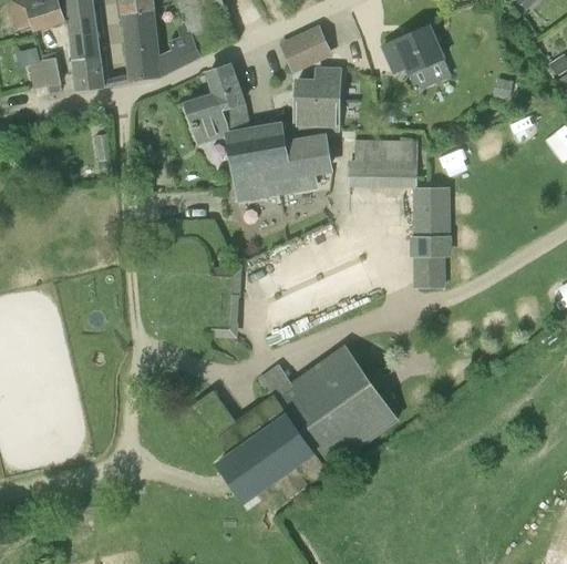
[(34,28),(65,18),(59,0),(26,0),(28,4),(13,9),(19,26),(33,21),(34,28)]
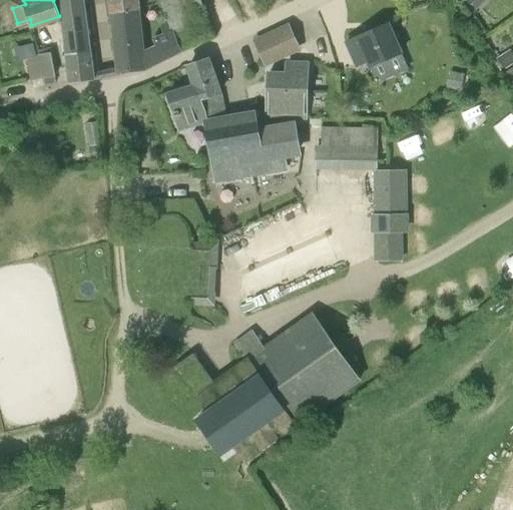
[(89,50),(82,0),(61,0),(63,14),(67,51),(89,50)]
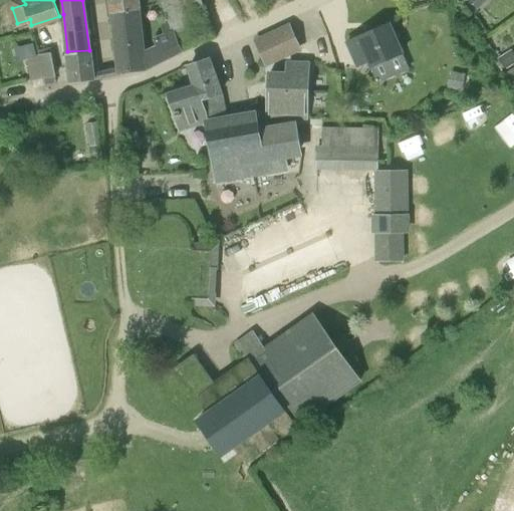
[(111,0),(113,11),(140,8),(139,0),(111,0)]
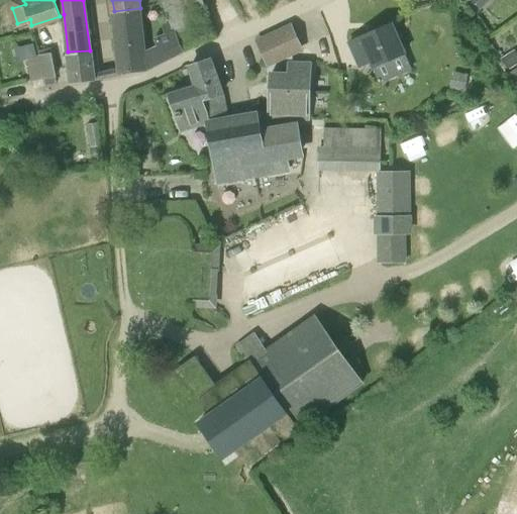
[(471,0),(481,9),(486,2),(484,0),(471,0)]
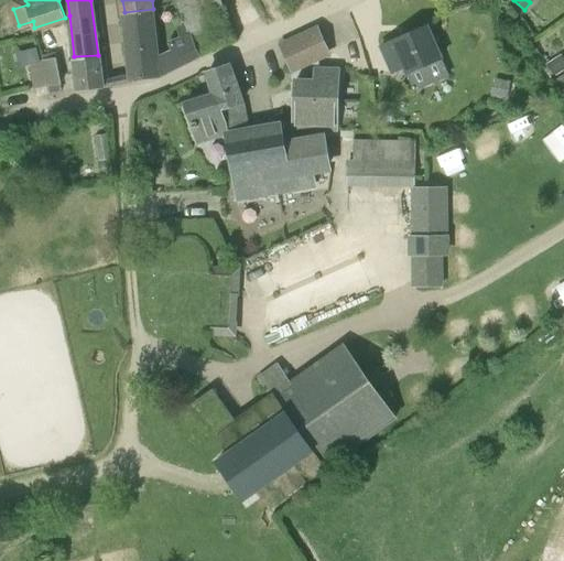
[(153,9),(125,12),(130,63),(132,73),(132,77),(161,74),(198,55),(198,53),(192,35),(191,36),(186,23),(177,25),(180,34),(169,39),(171,47),(158,54),(153,9)]
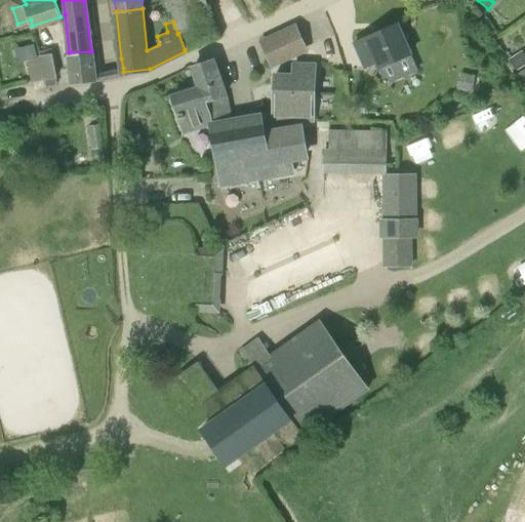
[(261,33),(275,62),(312,45),(299,16),(261,33)]
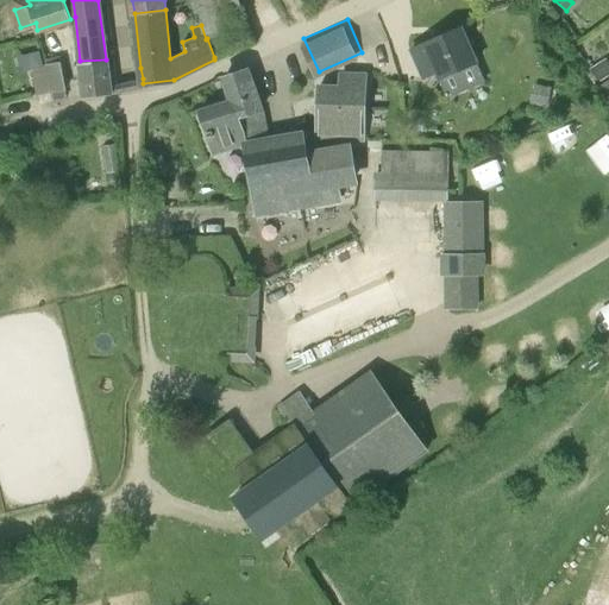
[(483,77),(471,48),(462,26),(410,49),(420,70),(424,76),(438,70),(449,94),(483,77)]
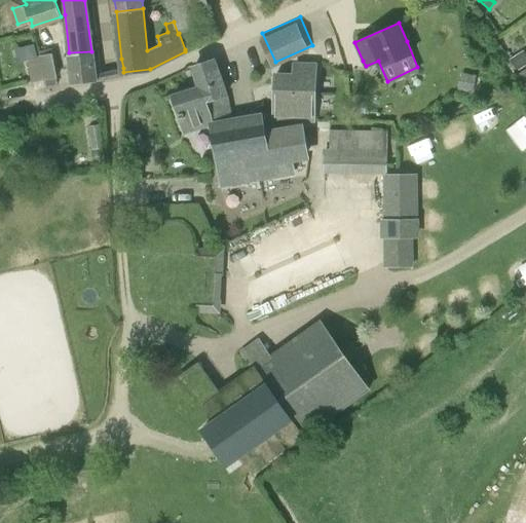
[(37,52),(35,45),(28,47),(30,54),(37,52)]
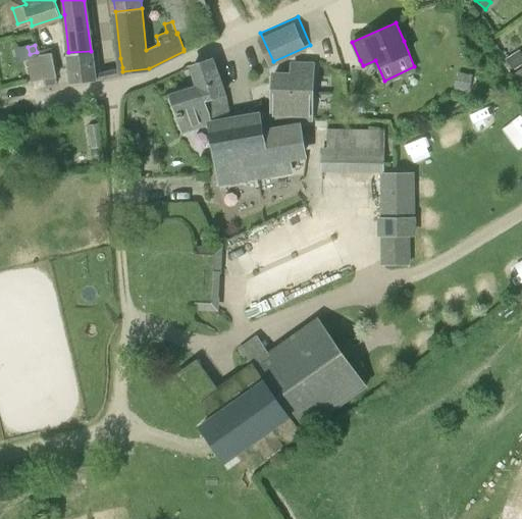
[(39,48),(45,76),(56,74),(51,46),(39,48)]
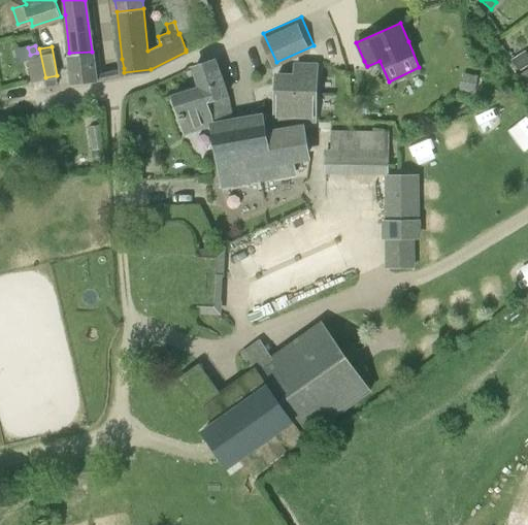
[(510,58),(518,69),(527,62),(527,54),(525,48),(522,51),(510,58)]
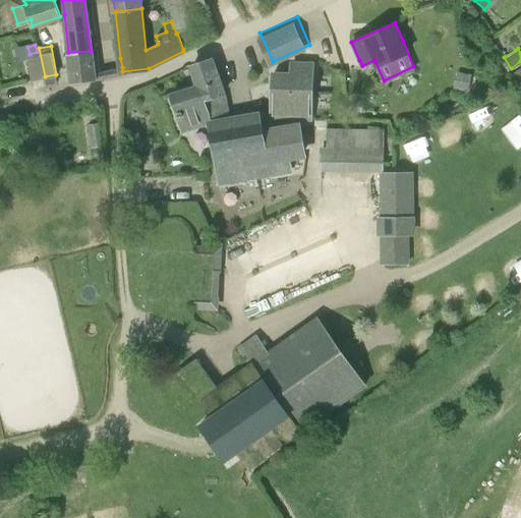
[(94,77),(94,76),(91,51),(68,52),(72,80),(94,77)]
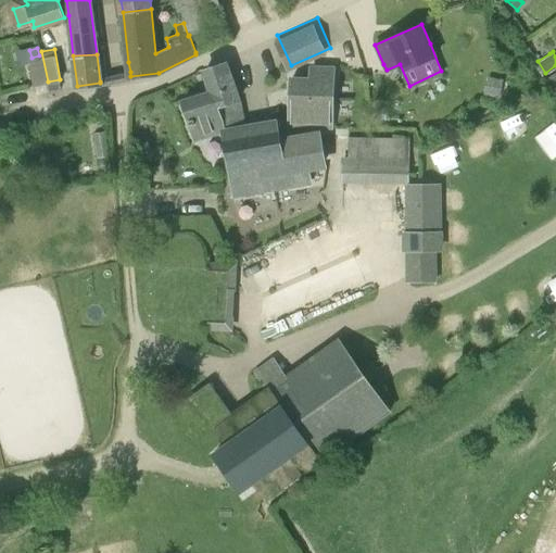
[(212,89),(184,98),(196,137),(243,122),(238,98),(226,62),(204,68),(212,89)]
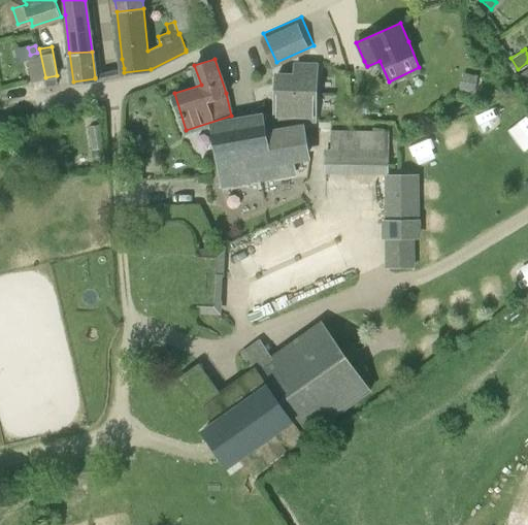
[(315,120),(317,63),(295,63),(295,74),(276,73),(275,119),(315,120)]
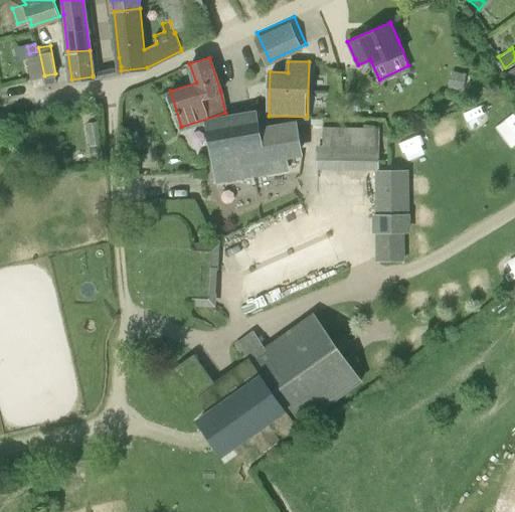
[(514,62),(506,68),(514,86),(514,62)]
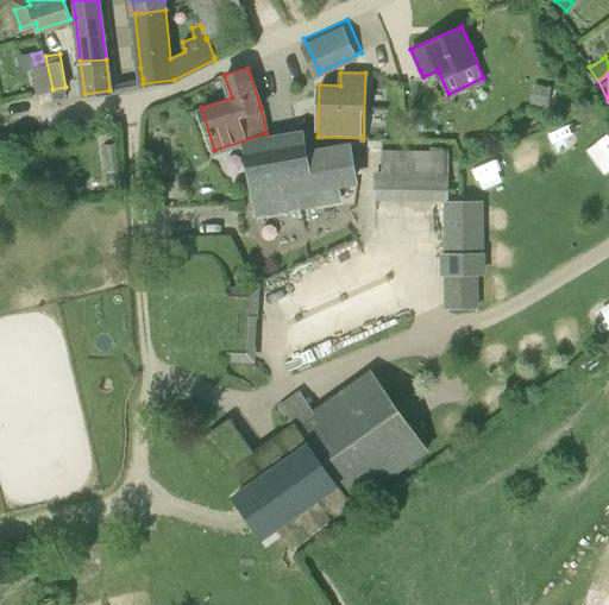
[(529,102),(548,105),(551,83),(532,81),(529,102)]
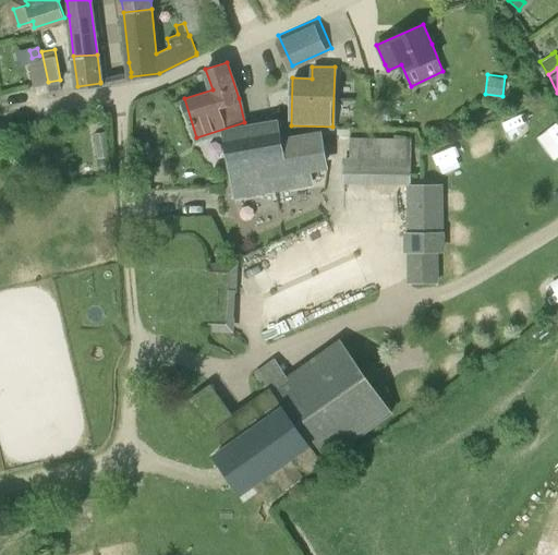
[(246,130),(226,133),(237,193),(313,181),(311,170),(328,168),(322,130),(281,136),(279,123),(261,127),(262,131),(246,133),(246,130)]
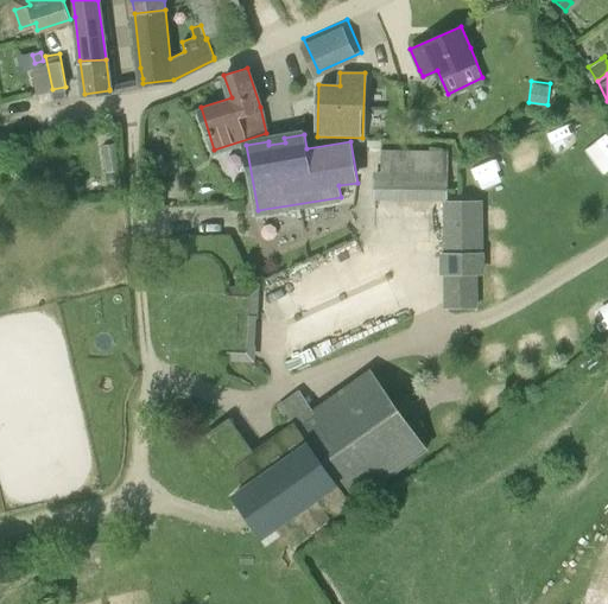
[(116,140),(101,144),(106,171),(120,169),(116,140)]
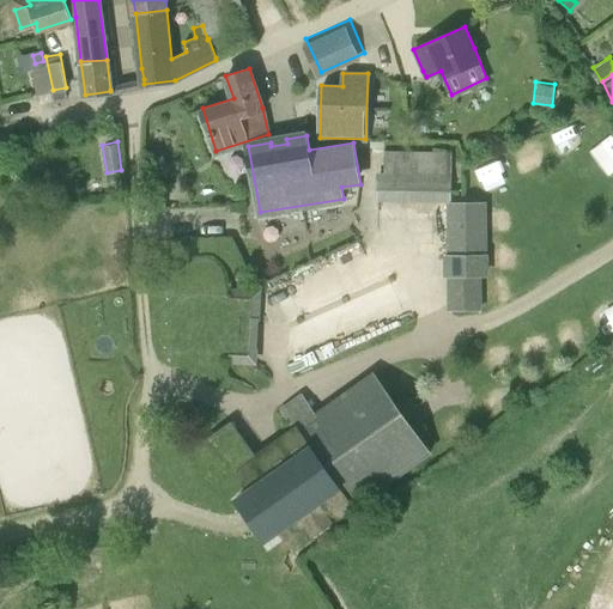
[(450,172),(451,152),(386,151),(386,171),(450,172)]
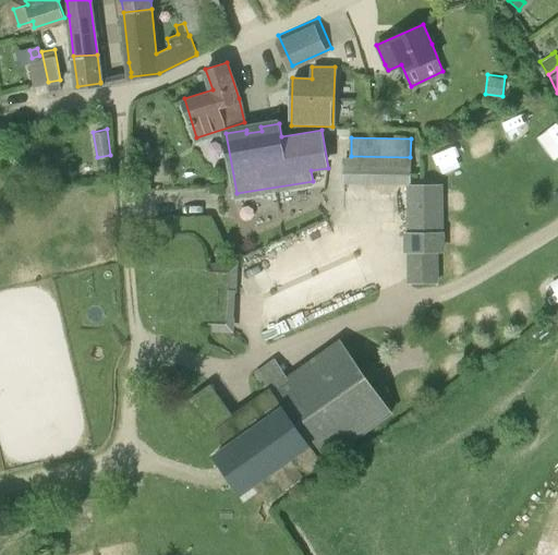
[(445,229),(444,182),(405,182),(407,229),(445,229)]
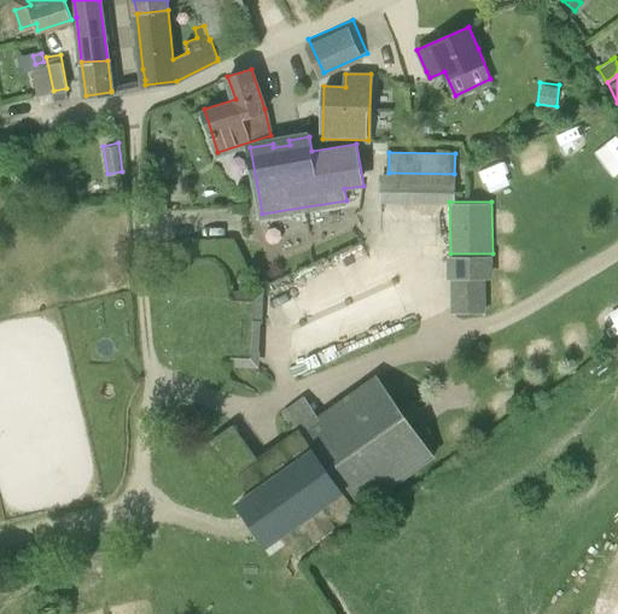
[(254,361),(256,296),(168,292),(165,357),(254,361)]
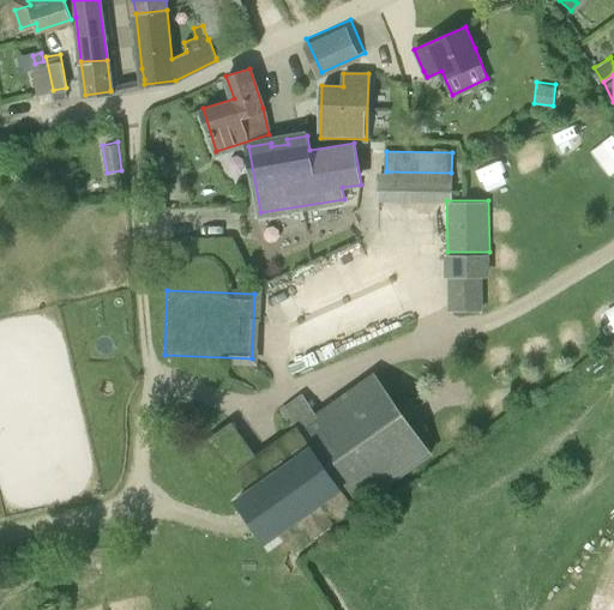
[(250,488),(230,500),(263,545),(281,533),(293,550),(429,453),(372,372),(315,412),(294,428),(257,456),(241,466),(238,469),(236,470),(250,488)]
